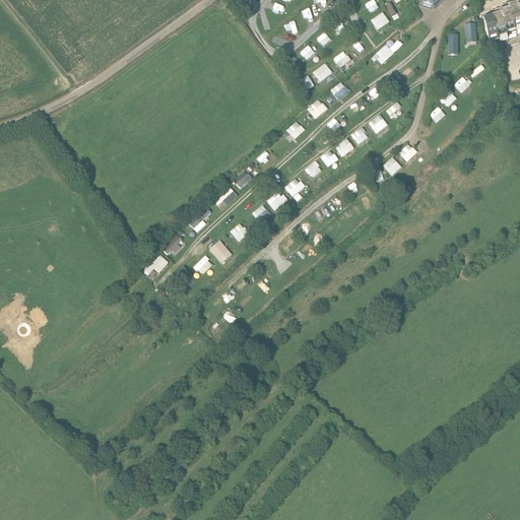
[(371,12),(380,9),(377,0),(376,0),(368,3),(371,12)]
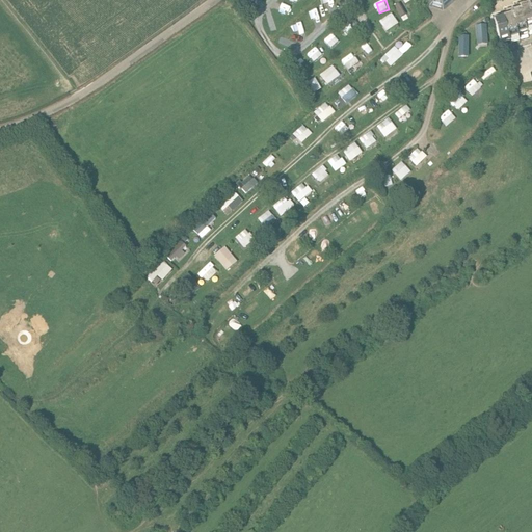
[(428,0),(430,6),(443,9),(452,1),(451,0),(428,0)]
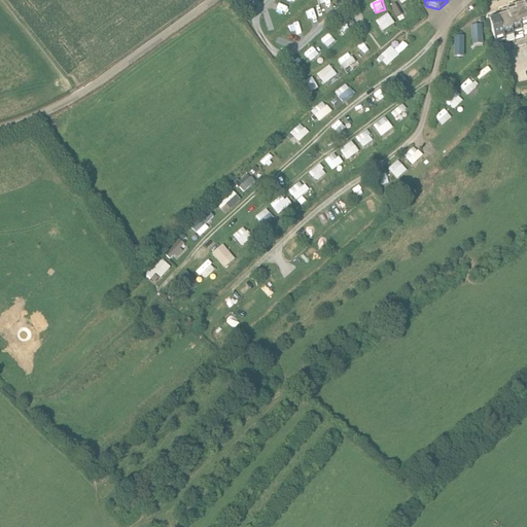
[(526,2),(523,4),(524,6),(515,9),(515,11),(505,14),(505,16),(488,22),(495,44),(504,42),(504,39),(514,37),(513,34),(522,32),(521,30),(526,27),(526,2)]
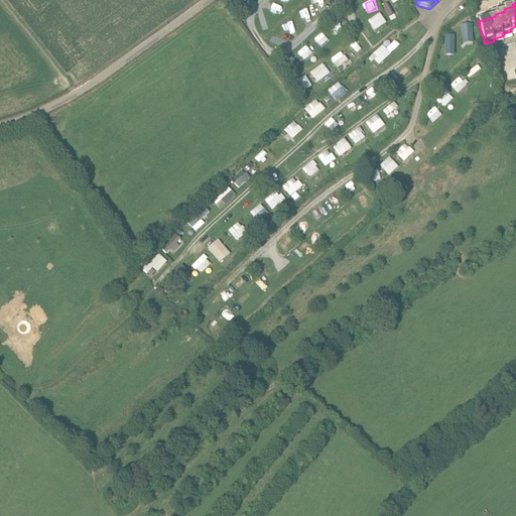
[(388,4),(383,7),(389,17),(393,14),(388,4)]
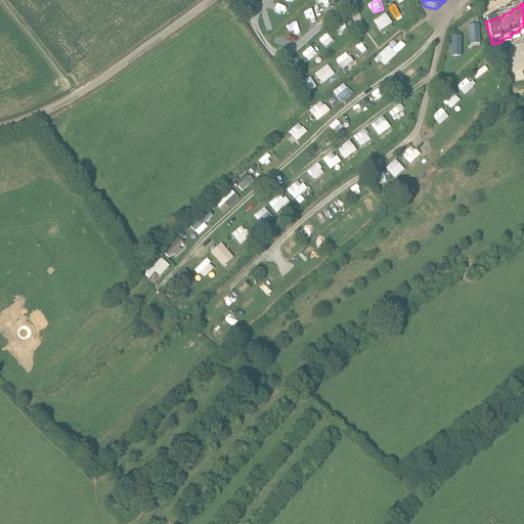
[(315,5),(308,10),(314,17),(320,12),(315,5)]
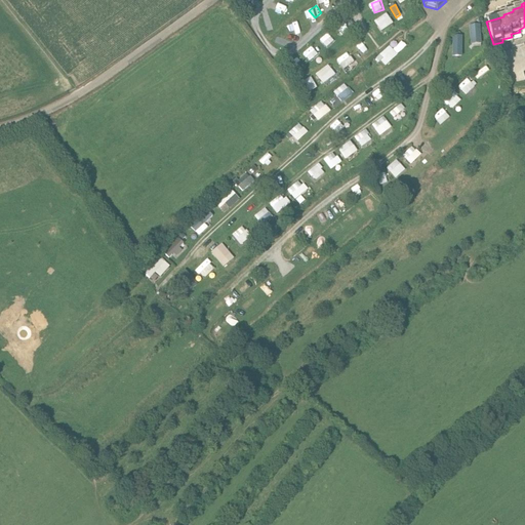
[(375,19),(381,31),(394,24),(388,12),(375,19)]
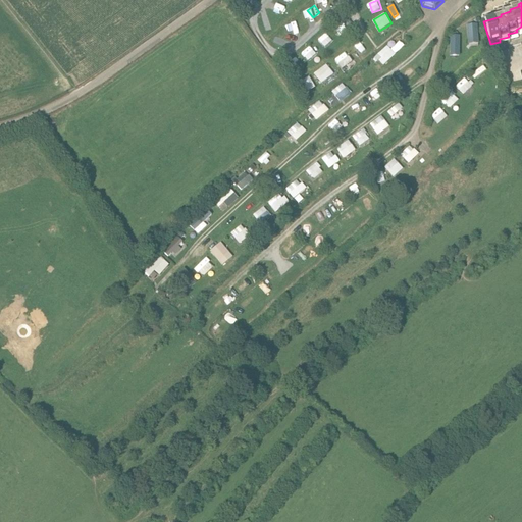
[(298,29),(305,23),(300,16),(293,21),(298,29)]
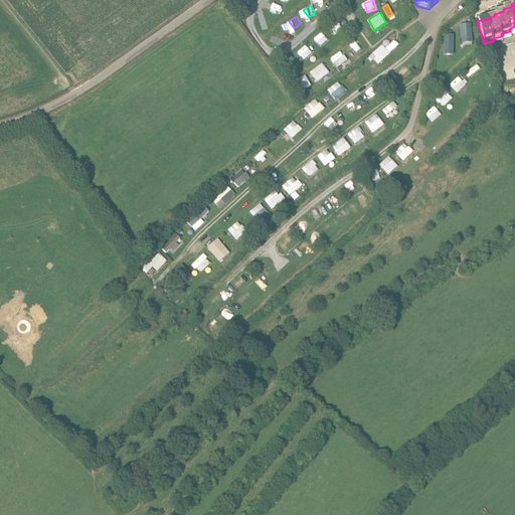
[(414,23),(407,30),(413,37),(421,31),(414,23)]
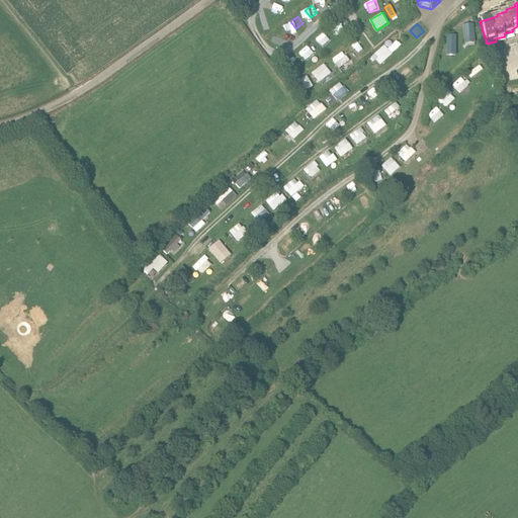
[(463,23),(464,45),(476,44),(475,23),(463,23)]
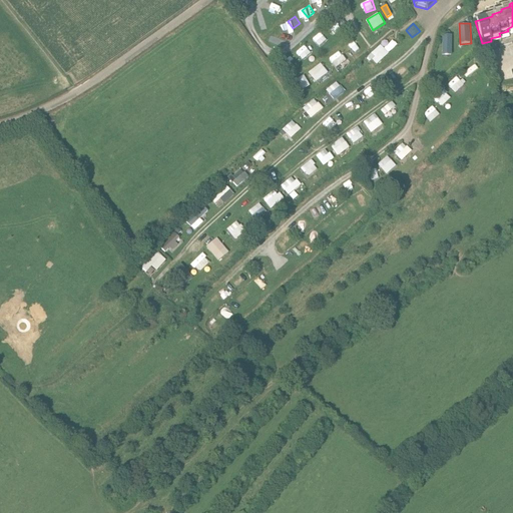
[(314,38),(320,46),(328,39),(322,32),(314,38)]
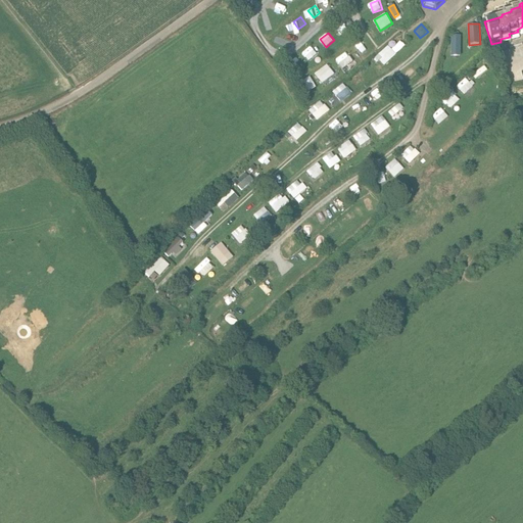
[(365,40),(353,47),(360,56),(371,49),(365,40)]
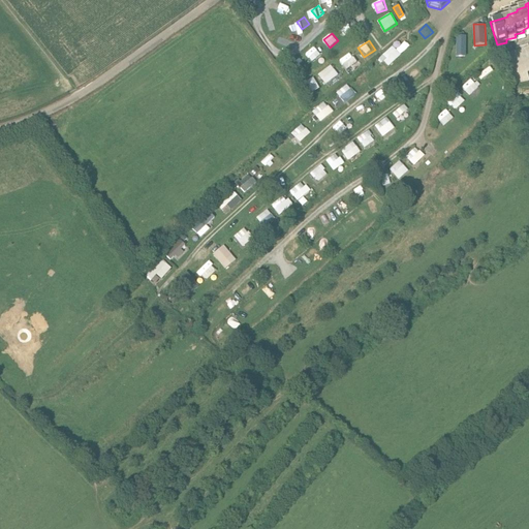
[(380,57),(389,67),(402,55),(394,45),(380,57)]
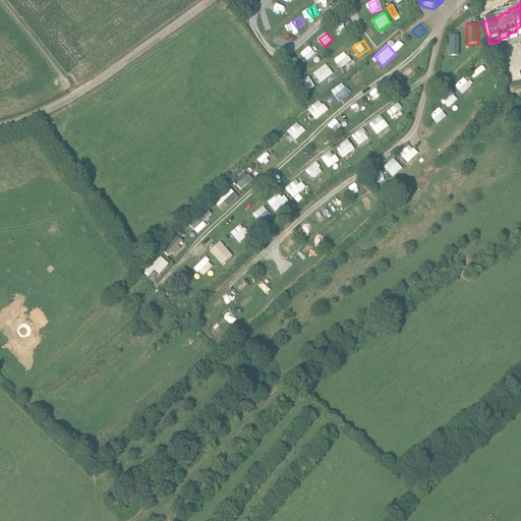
[(346,51),(335,59),(342,69),(353,61),(346,51)]
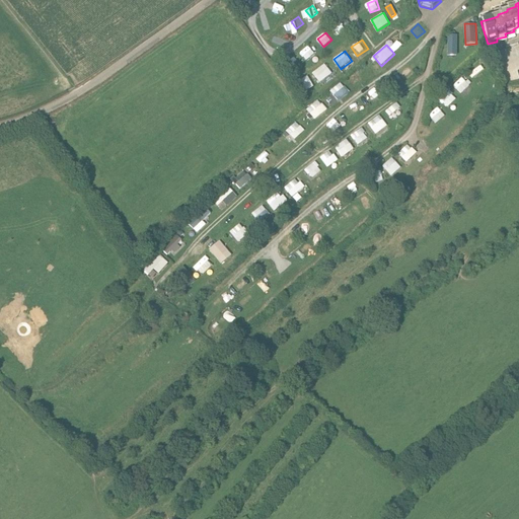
[(404,76),(413,71),(408,63),(399,68),(404,76)]
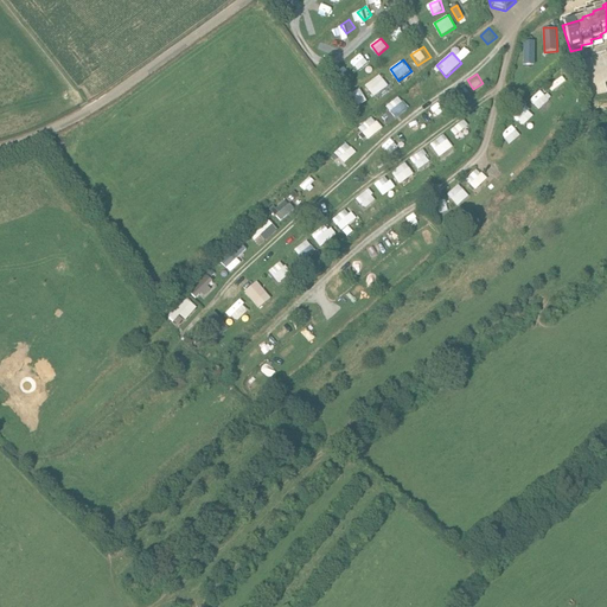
[(375,97),(389,85),(381,75),(365,87),(375,97)]
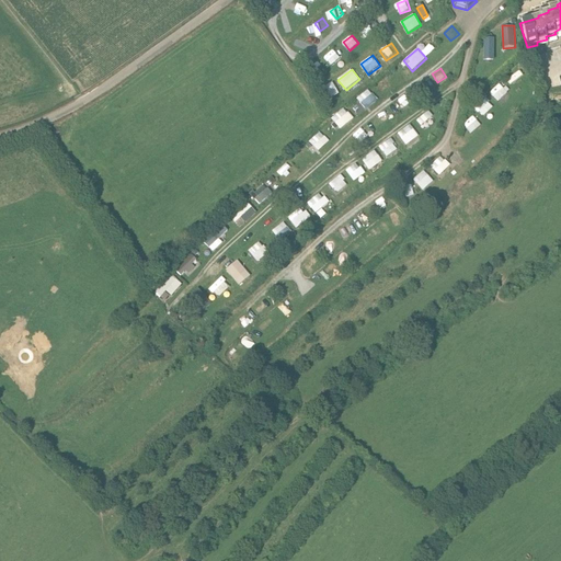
[(376,82),(384,92),(393,84),(386,75),(376,82)]
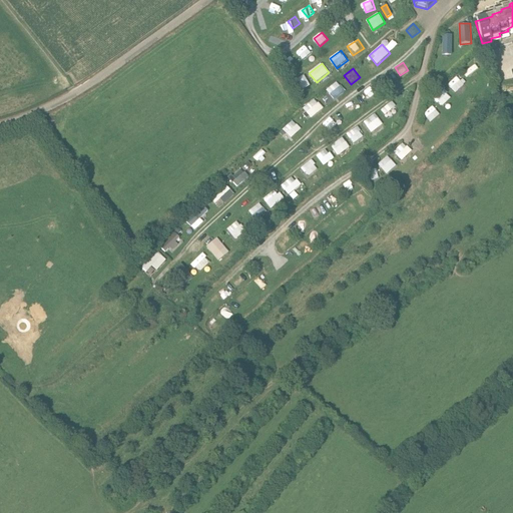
[(459,74),(449,83),(457,91),(467,82),(459,74)]
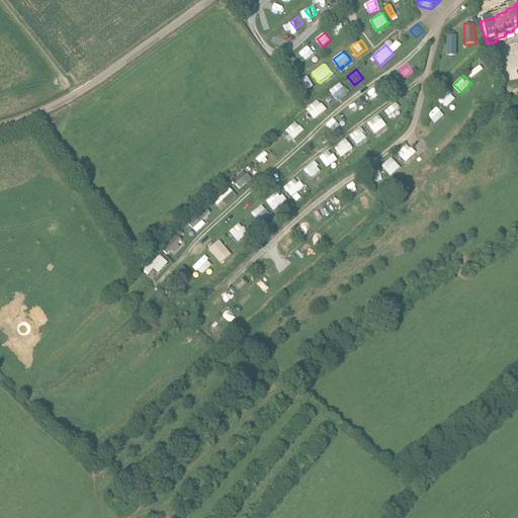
[(308,76),(296,82),(303,93),(314,87),(308,76)]
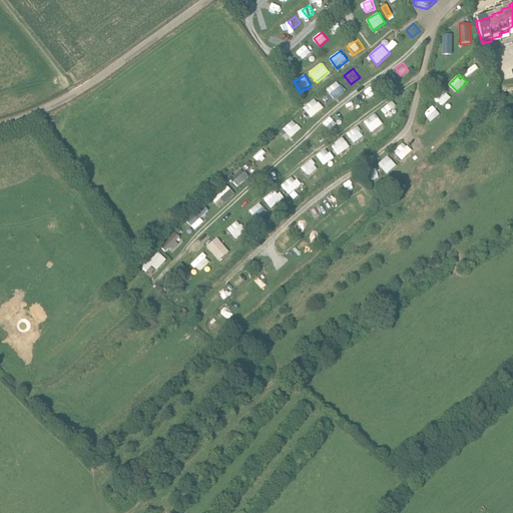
[(338,80),(327,89),(335,100),(346,90),(338,80)]
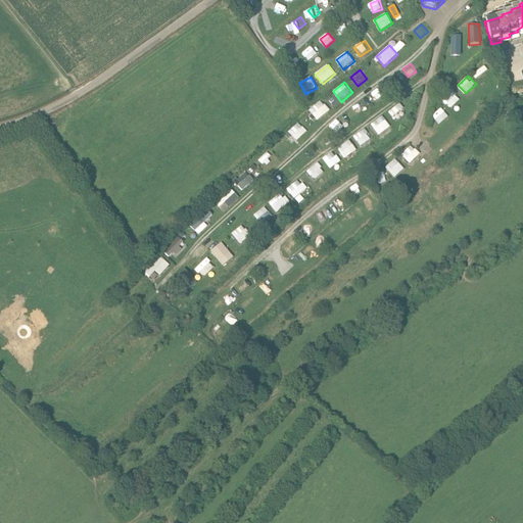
[(377,98),(384,91),(378,85),(371,93),(377,98)]
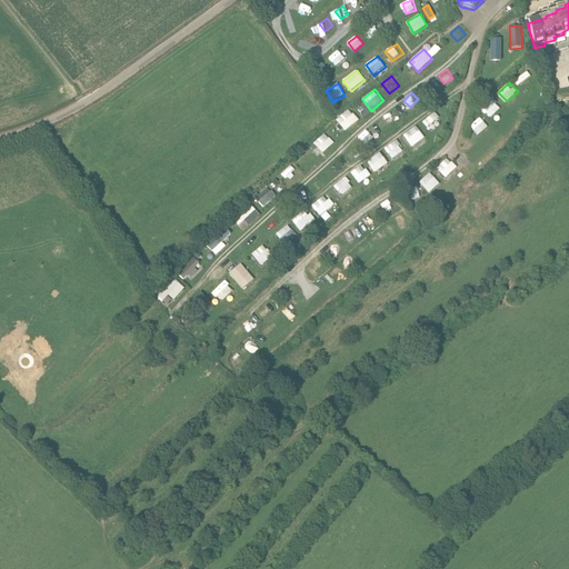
[(500,110),(496,102),(486,108),(490,116),(500,110)]
